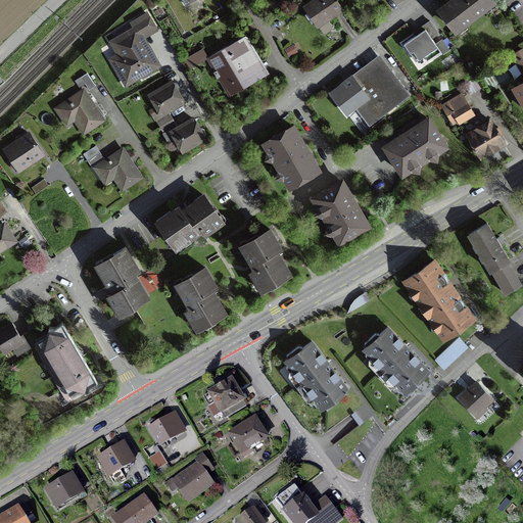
[(335,0),(315,0),(304,7),(318,26),(323,33),(331,28),(326,19),(341,9),(335,0)]
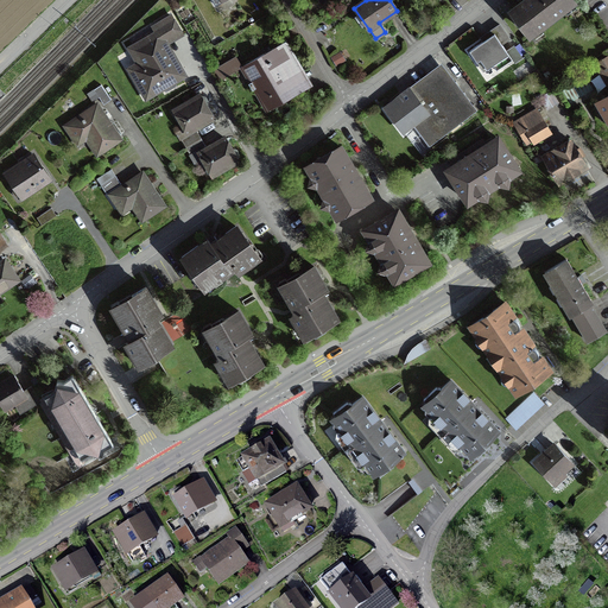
[(530,36),(531,38),(542,30),(539,29),(563,11),(564,13),(574,5),(572,4),(574,2),(570,0),(526,0),(512,12),(530,36)]
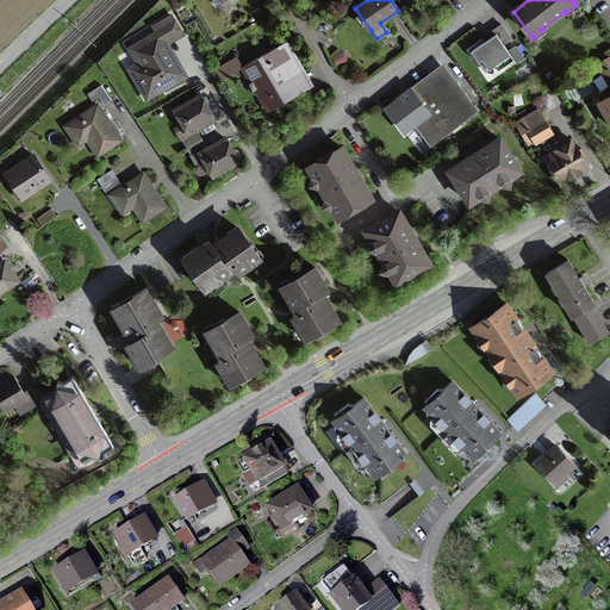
[(143,72),(135,76),(145,97),(155,91),(156,92),(163,87),(166,88),(182,79),(168,54),(169,49),(166,44),(181,35),(172,17),(154,27),(157,35),(149,39),(147,38),(131,50),(143,72)]
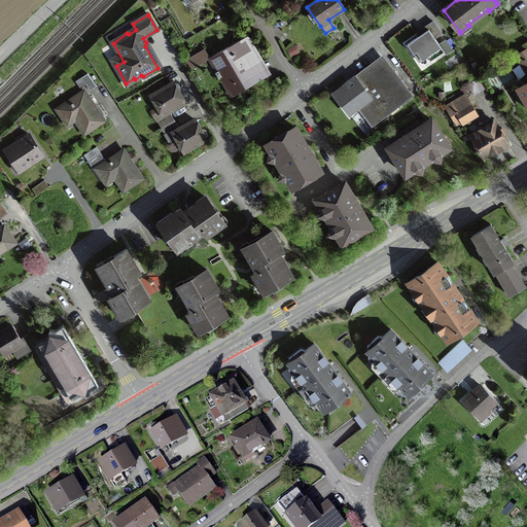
[(426,58),(429,63),(444,53),(428,30),(407,45),(413,55),(416,53),(421,61),(426,58)]
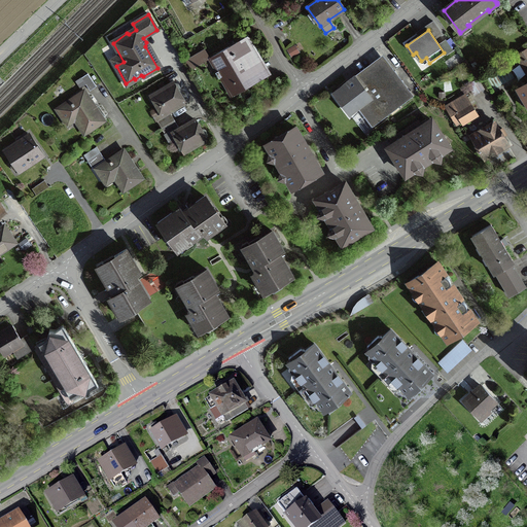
[(246,37),(208,59),(230,98),(262,79),(255,68),(261,64),(246,37)]
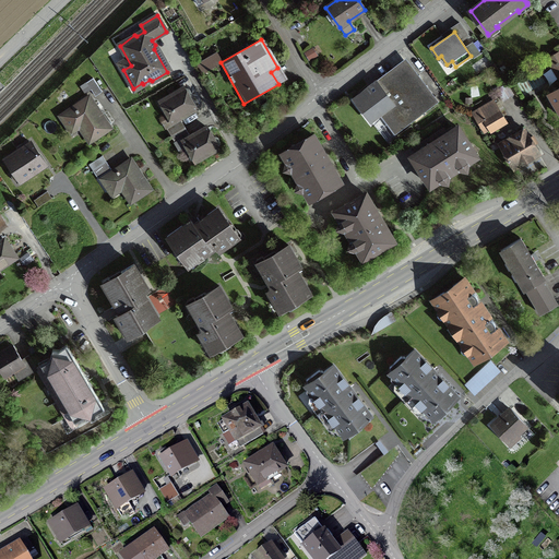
[(552,110),(557,108),(558,110),(558,54),(558,52),(547,59),(558,78),(558,88),(549,95),(550,96),(546,98),(552,110)]
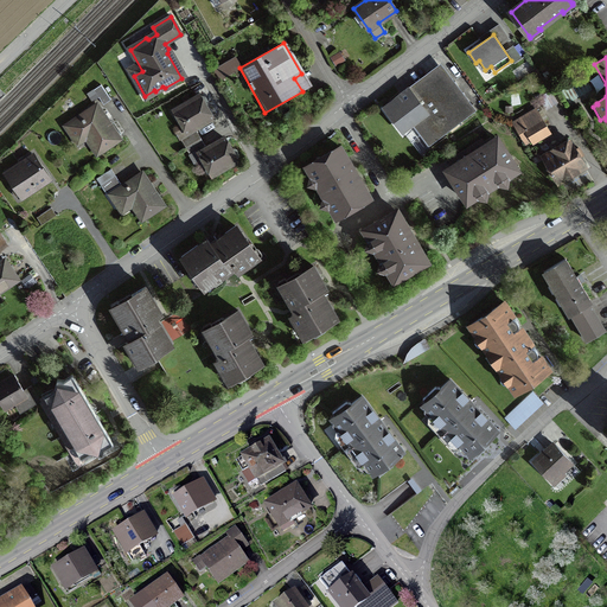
[(420,107),(408,90),(384,109),(401,132),(410,125),(428,147),(473,113),(439,69),(414,88),(425,103),(420,107)]
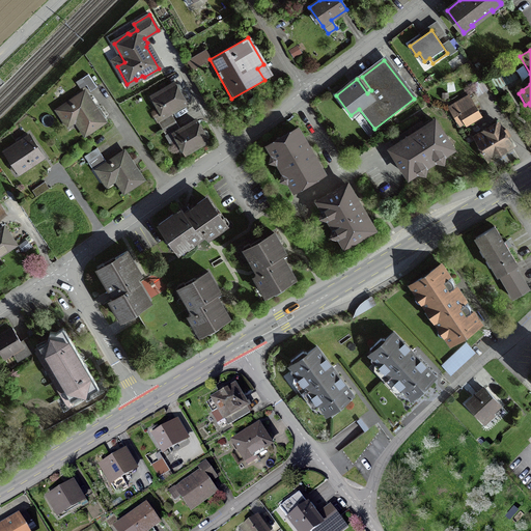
[(87,75),(81,79),(90,91),(96,87),(87,75)]
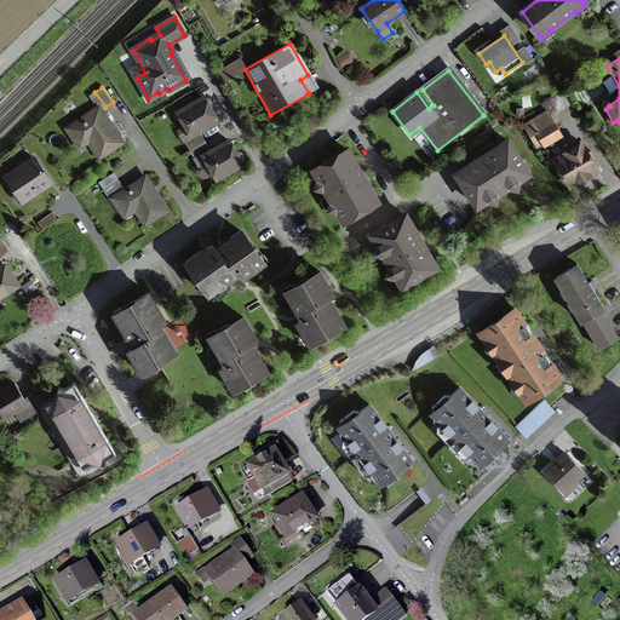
[(560,113),(568,105),(561,95),(551,102),(560,113)]
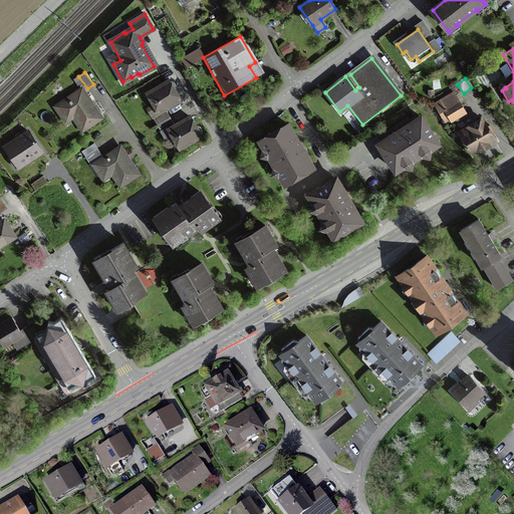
[(173,82),(169,81),(150,92),(155,101),(153,104),(158,112),(179,99),(174,90),(175,86),(173,82)]
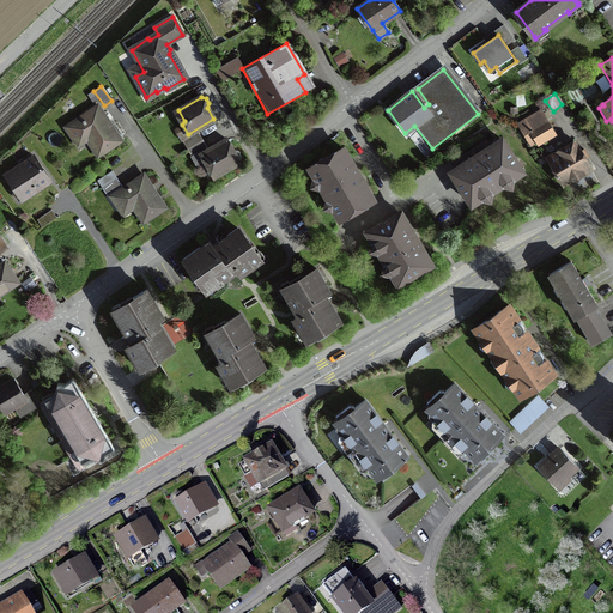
[(97,107),(66,128),(76,141),(84,135),(97,156),(120,140),(105,120),(97,107)]
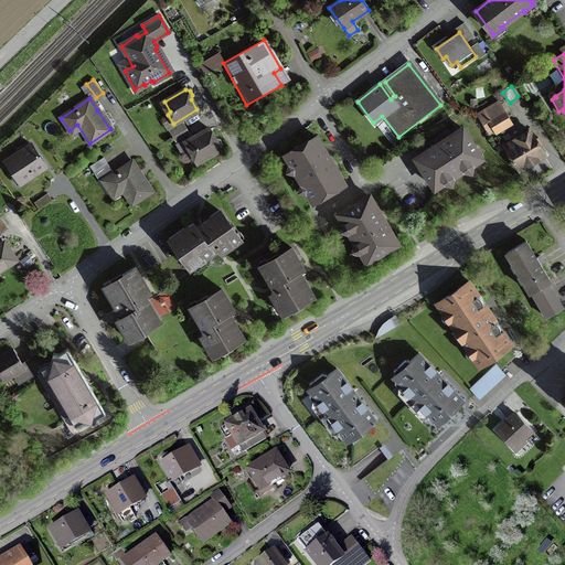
[(509,124),(497,105),(479,116),(484,125),(490,120),(497,131),(509,124)]
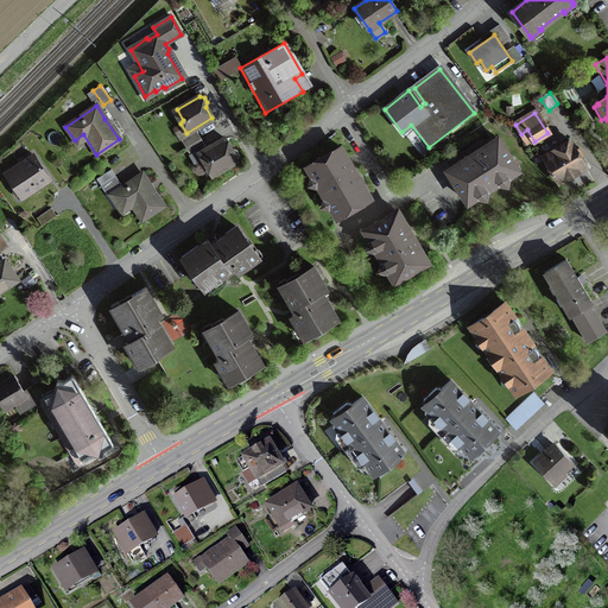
[(196,132),(181,140),(185,147),(201,139),(196,132)]
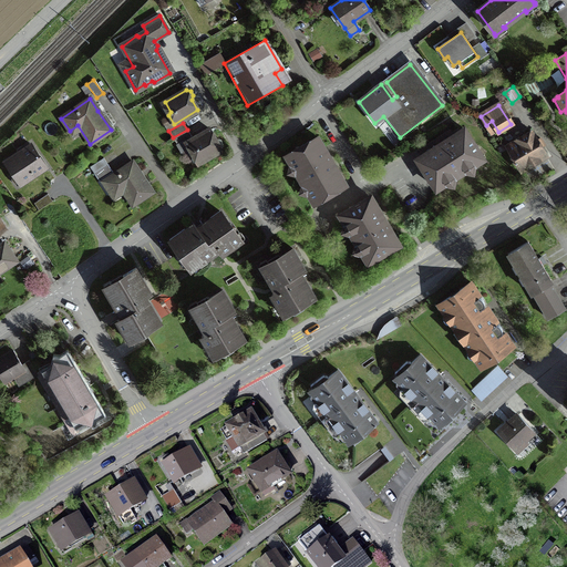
[(187,130),(173,137),(177,145),(191,136),(187,130)]
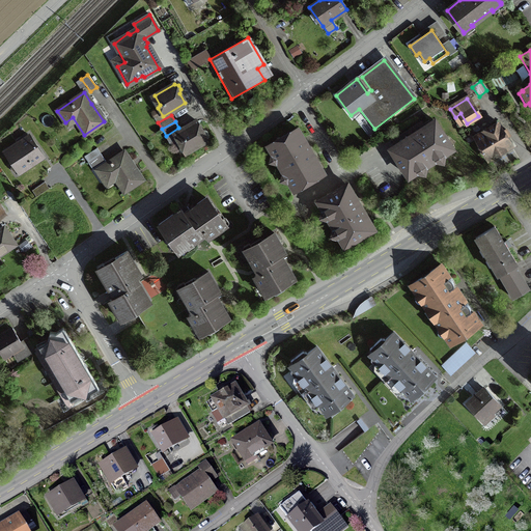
[(178,142),(183,143),(188,151),(206,140),(208,136),(205,132),(201,131),(196,121),(173,135),(178,142)]
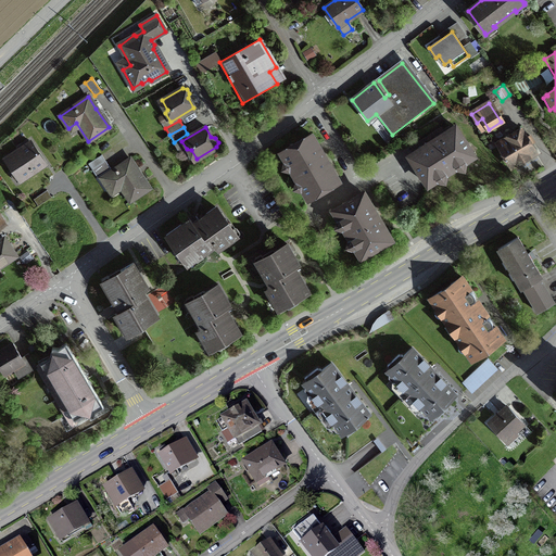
[(419,176),(422,177),(428,185),(433,181),(438,181),(439,175),(446,176),(447,173),(453,168),(457,169),(458,163),(466,164),(467,160),(474,156),(468,149),(465,148),(465,143),(455,127),(442,136),(428,144),(425,143),(424,147),(411,155),(420,173),(419,176)]
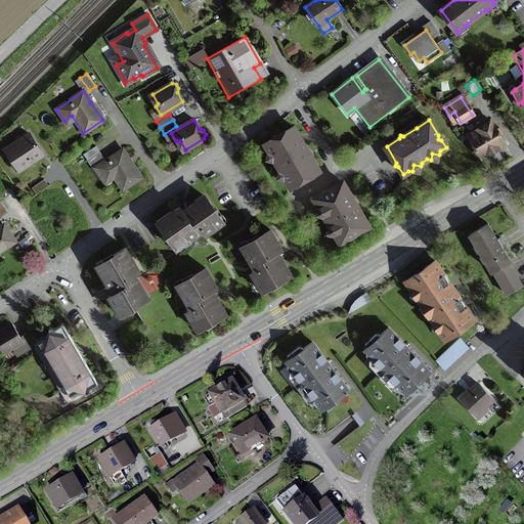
[(486,127),(470,137),(481,157),(504,143),(491,124),(490,121),(485,124),(486,127)]
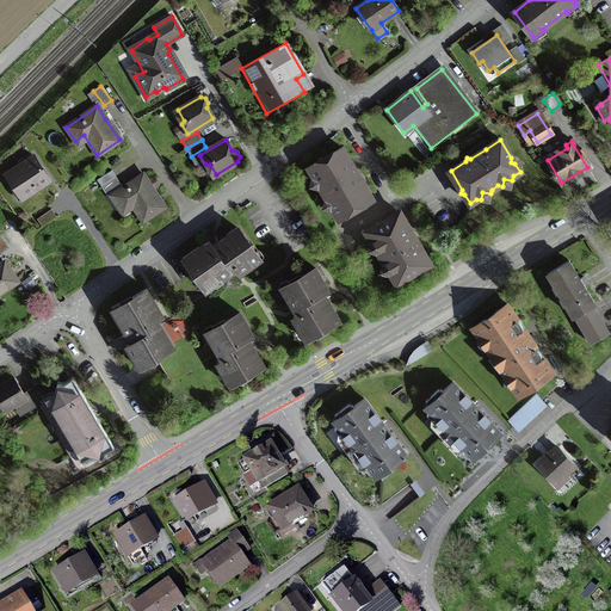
[(329,210),(334,211),(339,220),(347,214),(349,210),(352,211),(371,199),(363,184),(363,179),(359,178),(351,165),(341,148),(322,160),(321,164),(318,162),(308,167),(313,174),(312,179),(319,181),(318,189),(321,190),(325,196),(323,201),(332,203),(329,210)]
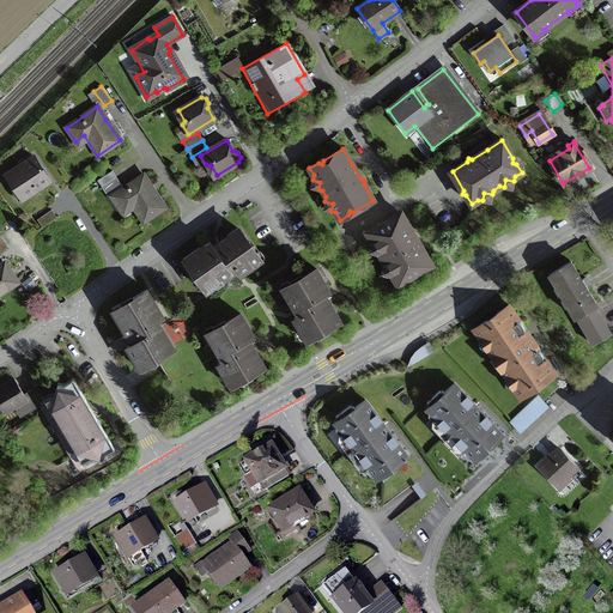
[(34,157),(6,175),(23,199),(48,182),(42,174),(41,175),(38,171),(42,169),(34,157)]
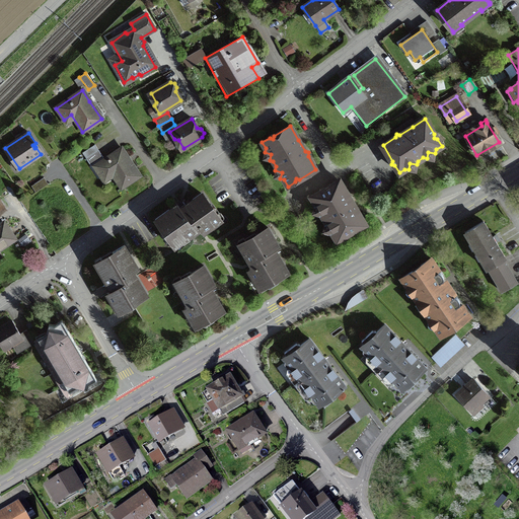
[(94,145),(82,153),(90,166),(102,157),(94,145)]
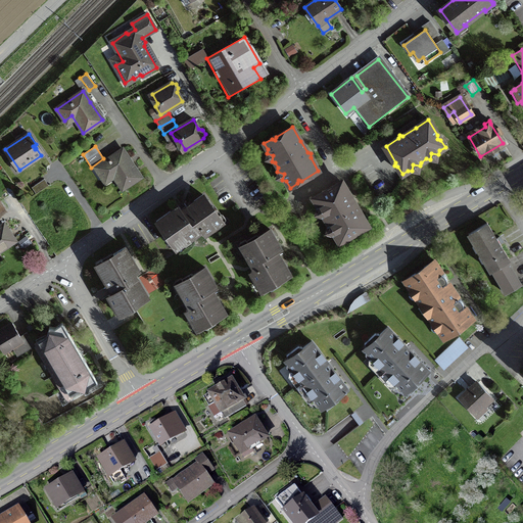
[(101,179),(110,173),(122,190),(140,177),(130,160),(122,149),(94,168),(101,179)]
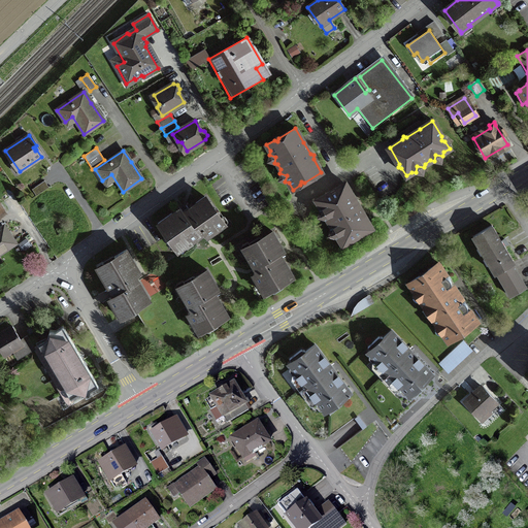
[(31,190),(35,196),(48,188),(44,182),(31,190)]
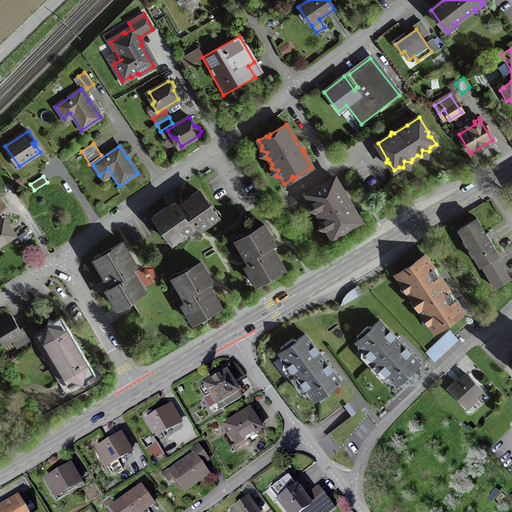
[(325,230),(328,231),(332,237),(340,233),(341,230),(344,231),(360,221),(351,206),(345,196),(346,192),(342,191),(334,178),(318,187),(317,191),(314,190),(307,194),(310,200),(309,204),(316,206),(314,212),(318,213),(321,218),(320,222),(326,224),(325,230)]
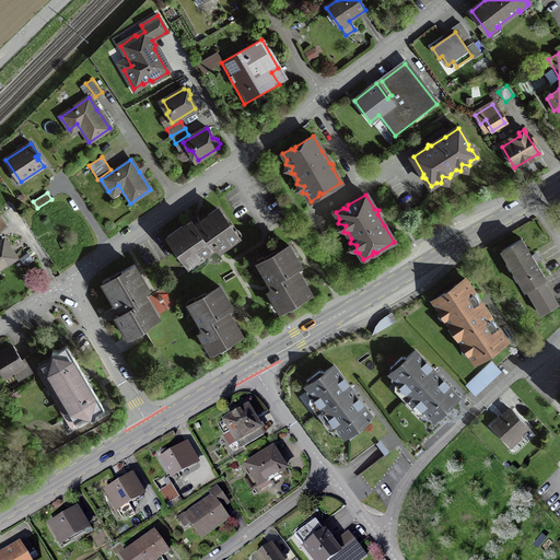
[(175,249),(176,248),(187,264),(201,253),(203,255),(211,249),(210,248),(214,245),(219,251),(226,245),(225,243),(236,235),(228,222),(226,223),(217,209),(207,216),(208,217),(201,222),(199,223),(200,224),(196,229),(191,222),(183,228),(182,226),(166,237),(175,249)]
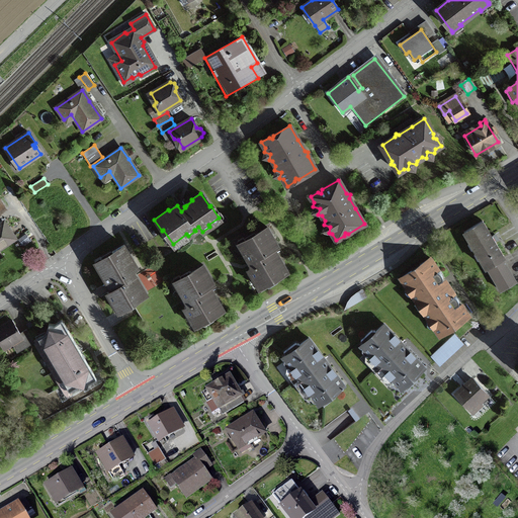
[(403,212),(413,206),(410,202),(400,208),(403,212)]
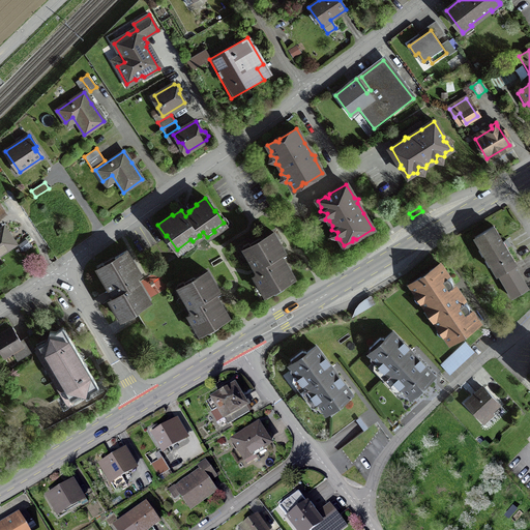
[(502,242),(493,227),(474,238),(511,298),(527,288),(513,265),(514,264),(505,248),(508,246),(505,241),(502,242)]
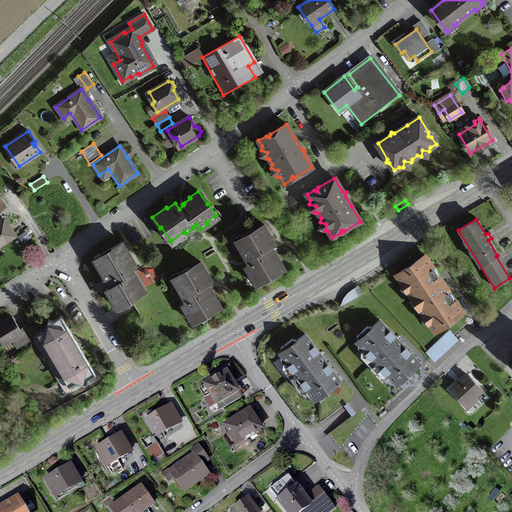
[(0,244),(14,235),(3,220),(0,221),(0,244)]
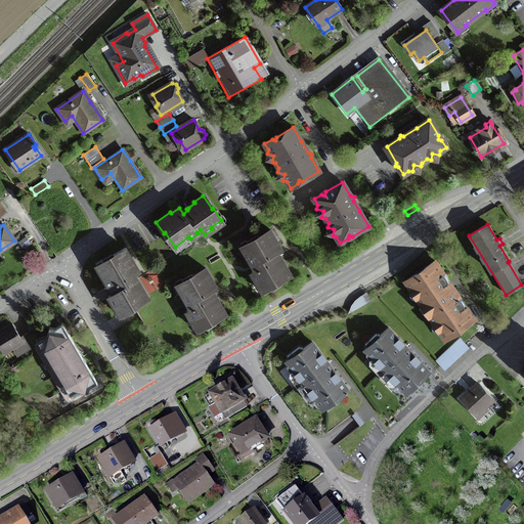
[(255,280),(257,278),(264,291),(276,284),(276,281),(290,273),(285,264),(284,265),(278,257),(276,257),(275,255),(273,253),(279,249),(274,241),(276,239),(270,230),(256,238),(256,237),(243,245),(246,250),(250,257),(248,258),(252,265),(254,264),(257,269),(251,272),(255,280)]
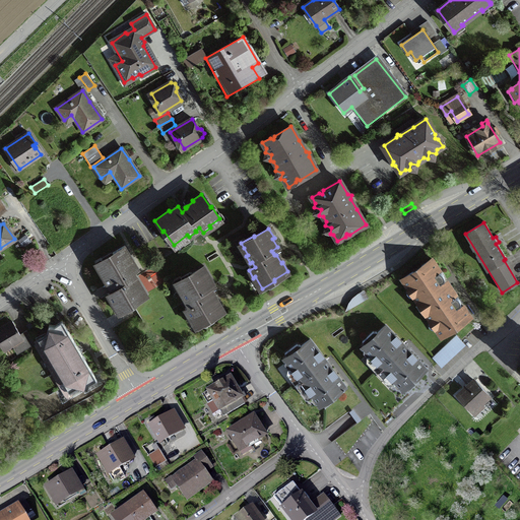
[(112,253),(113,254),(99,263),(107,277),(105,278),(109,286),(110,285),(112,287),(113,290),(107,294),(112,301),(114,300),(121,311),(133,304),(132,303),(146,295),(140,285),(139,285),(134,277),(133,278),(130,273),(136,270),(131,261),(132,261),(124,246),(112,253)]
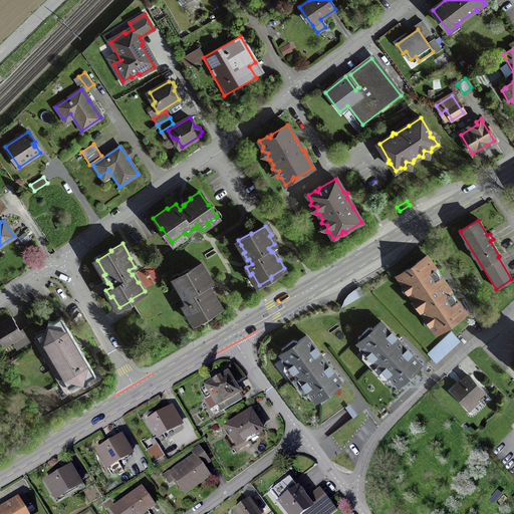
[(410,272),(408,269),(398,276),(404,285),(407,283),(411,289),(408,292),(413,299),(415,298),(422,309),(420,310),(426,317),(429,315),(433,321),(430,324),(436,333),(447,326),(444,323),(453,317),(455,320),(465,313),(458,303),(456,304),(455,302),(454,296),(450,294),(448,295),(437,279),(439,278),(438,273),(432,268),(434,267),(427,256),(416,263),(418,267),(410,272)]
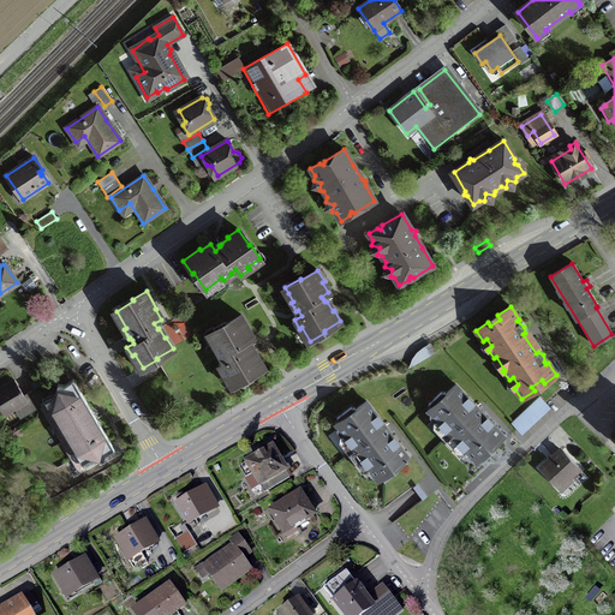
[(224,374),(226,372),(234,386),(249,377),(248,376),(264,366),(257,356),(256,356),(250,346),(249,347),(246,345),(245,342),(252,338),(246,328),(248,327),(242,316),(225,326),(224,324),(209,333),(218,346),(215,347),(220,357),(221,356),(225,362),(219,365),(224,374)]
